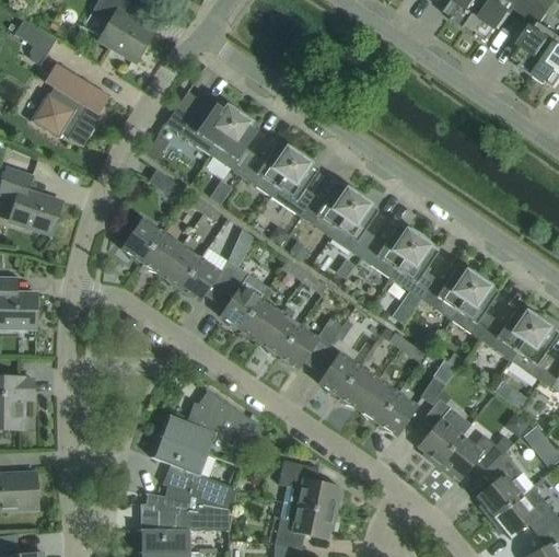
[(97,0),(93,8),(107,16),(108,23),(99,38),(132,58),(128,65),(129,66),(136,55),(141,53),(154,31),(123,11),(128,0),(97,0)]
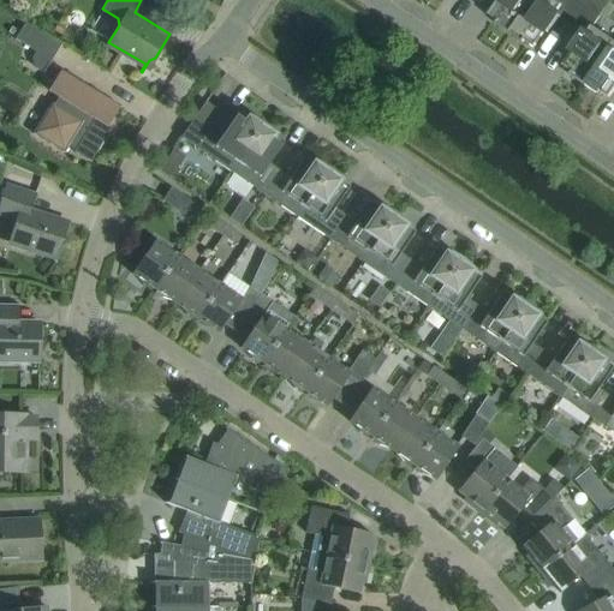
[(511,30),(530,0),(496,0),(489,11),(499,18),(498,21),(511,30)]
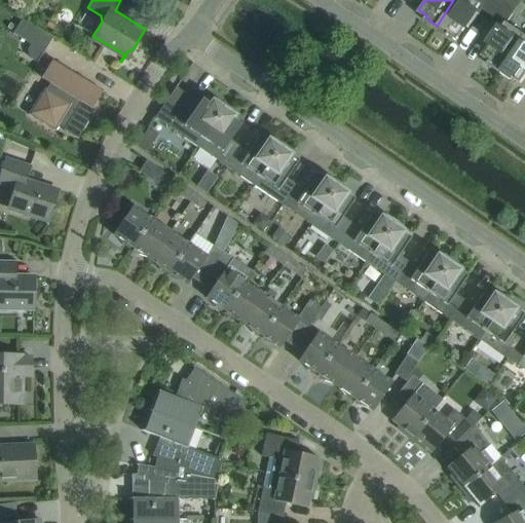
[(479,11),(489,17),(500,0),(453,0),(437,26),(448,33),(450,31),(458,37),(466,24),(470,26),(479,11)]
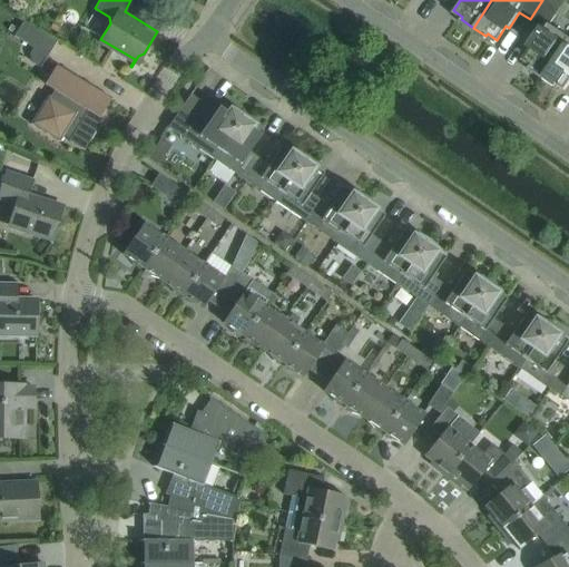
[(542,75),(568,36),(568,33),(550,21),(561,6),(552,0),(542,0),(530,19),(540,27),(529,41),(532,44),(522,58),(531,64),(530,66),(542,75)]
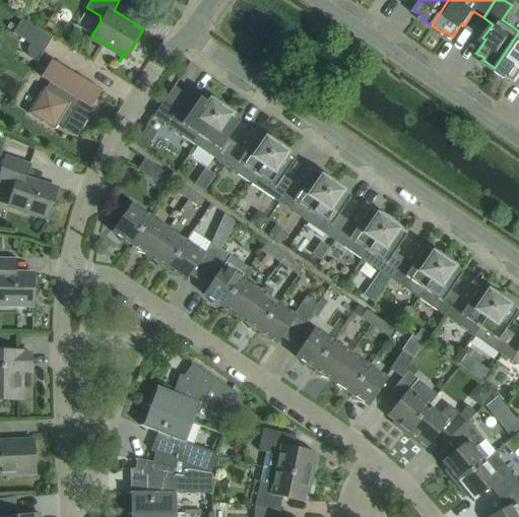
[(44,49),(53,35),(22,16),(13,30),(31,42),(28,46),(30,55),(38,59),(44,49)]
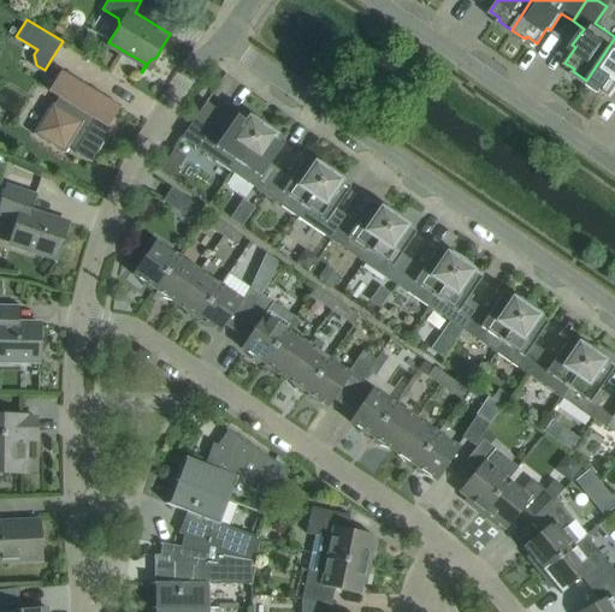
[(614,39),(586,81),(599,90),(602,88),(611,94),(614,88),(614,39)]
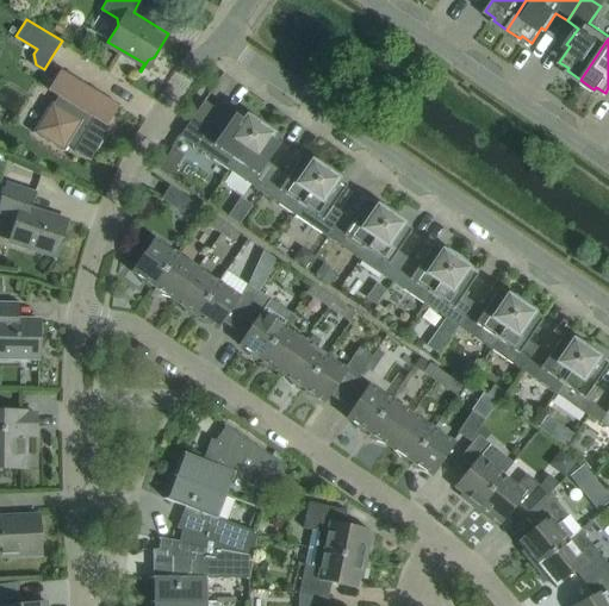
[(118,104),(61,68),(49,88),(61,94),(56,102),(51,100),(33,130),(63,149),(69,141),(76,145),(74,148),(91,158),(111,124),(107,122),(118,104)]
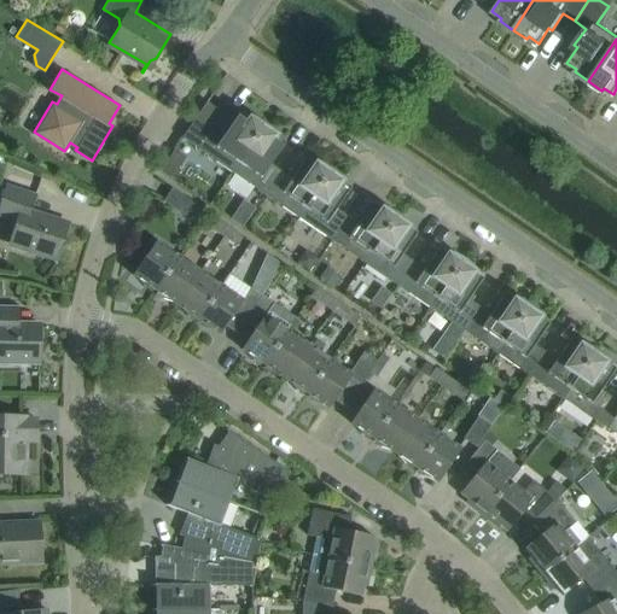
[(233,170),(263,124),(266,121),(260,117),(256,116),(250,112),(249,115),(242,110),(236,118),(205,98),(180,134),(233,170)]
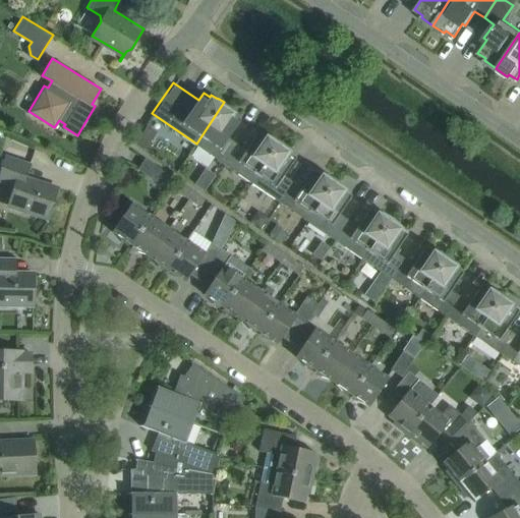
[(235,114),(236,113),(234,110),(231,108),(229,106),(224,102),(222,105),(196,144),(224,163),(237,142),(229,136),(241,118),(235,114)]
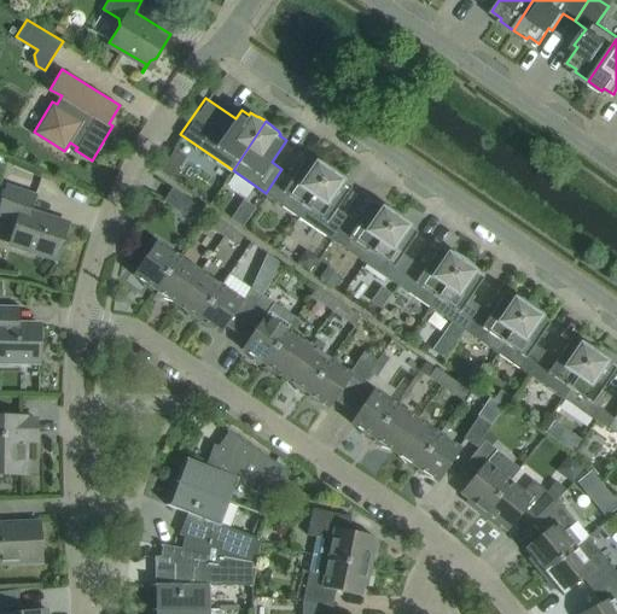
[(298,215),(332,167),(329,164),(326,163),(322,161),(315,158),(314,159),(308,155),(294,176),(281,169),(266,193),(298,215)]
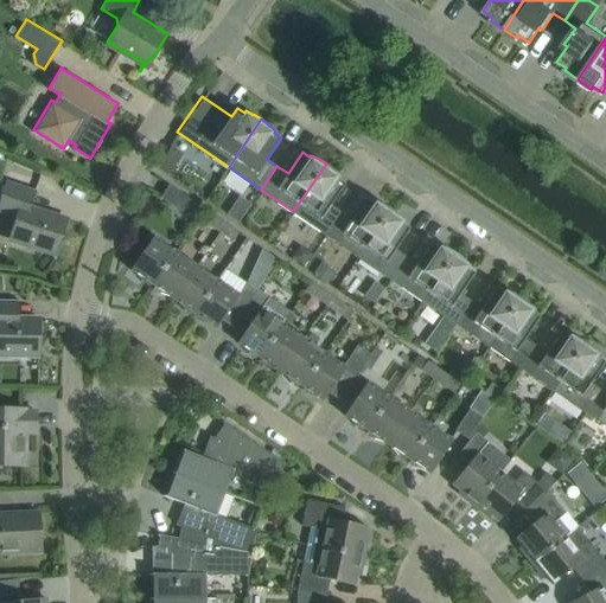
[(338,178),(339,175),(335,171),(332,168),(326,164),(293,211),(326,233),(342,210),(331,203),(345,183),(338,178)]
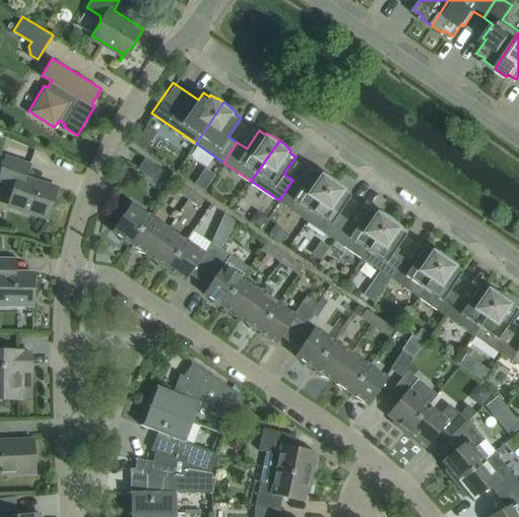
[(0,179),(15,185),(9,203),(47,215),(44,223),(45,223),(57,187),(25,176),(29,163),(6,154),(0,172),(0,179)]
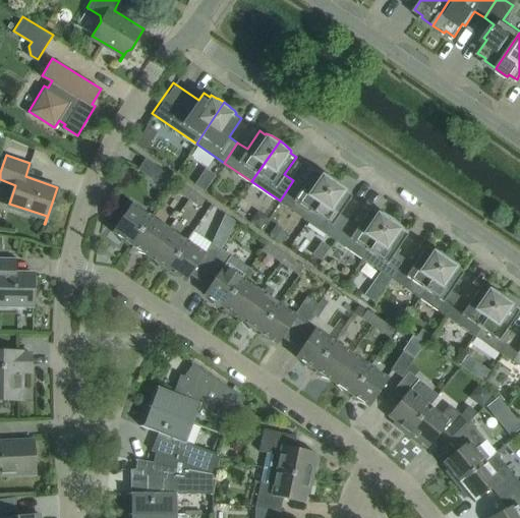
[(138,167),(157,180),(164,169),(146,157),(138,167)]
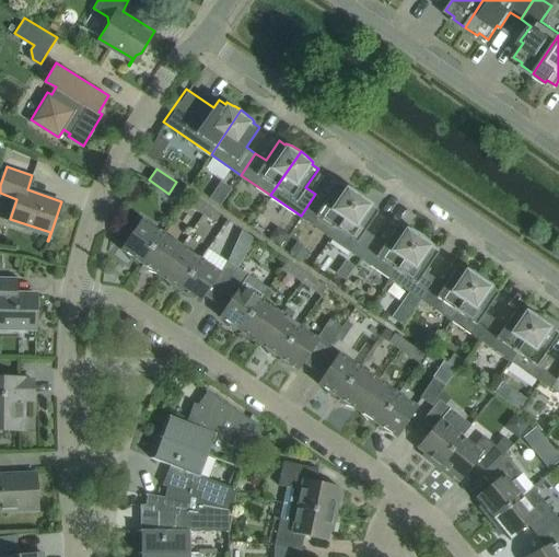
[(330,236),(361,192),(356,188),(352,187),(346,185),(345,186),(338,182),(325,201),(315,194),(301,216),(330,236)]
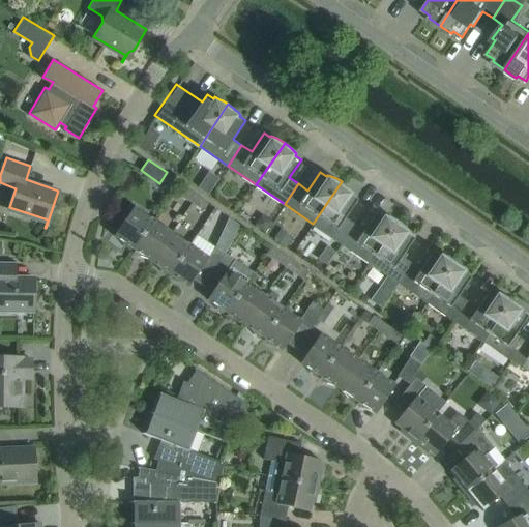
[(352,194),(353,193),(349,187),(347,185),(342,181),(313,224),(342,243),(355,223),(346,216),(358,198),(352,194)]
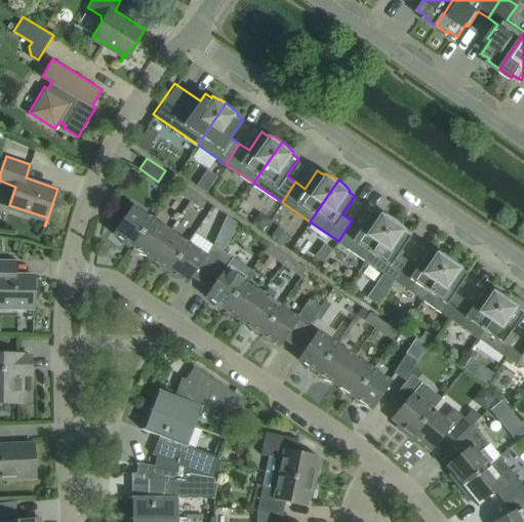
[(196,192),(186,185),(180,192),(191,199),(196,192)]
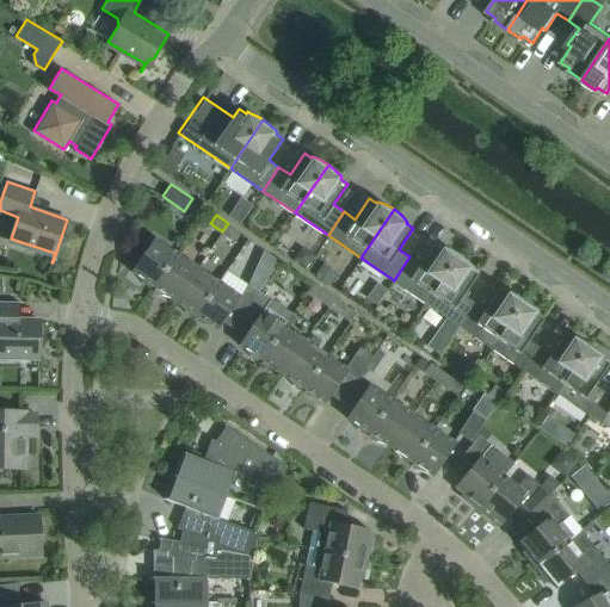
[(239,230),(228,223),(222,231),(234,240),(239,230)]
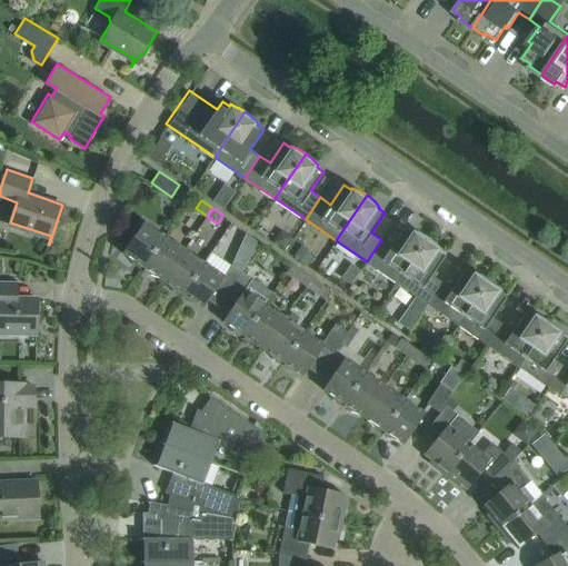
[(143,265),(165,234),(145,220),(123,251),(143,265)]
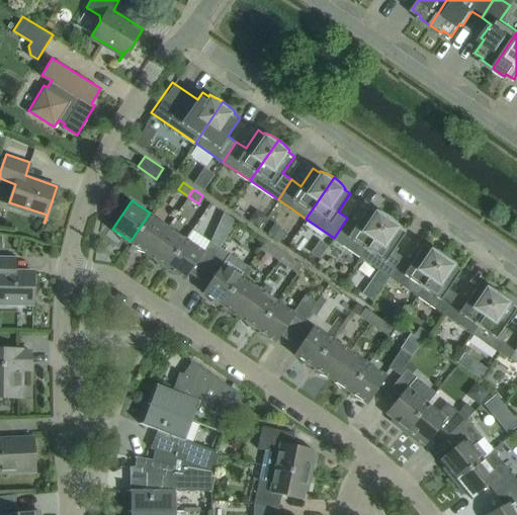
[(361,256),(390,216),(386,213),(381,210),(378,209),(375,208),(374,210),(368,205),(356,224),(347,218),(334,238),(361,256)]
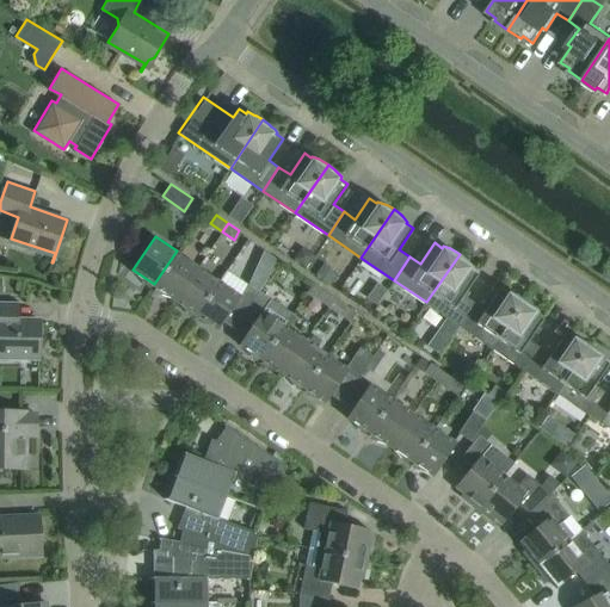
[(176,299),(198,266),(177,251),(154,284),(176,299)]
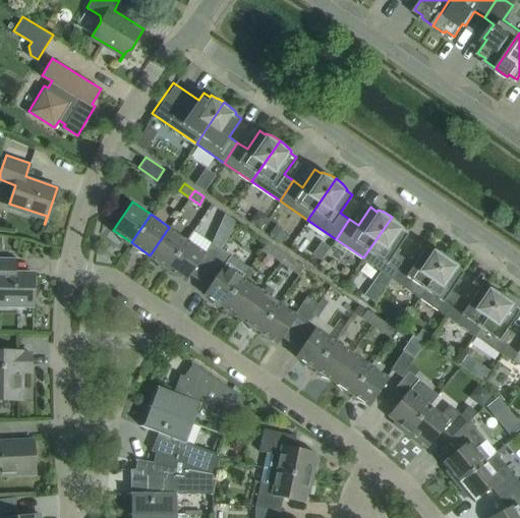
[(402,229),(403,227),(399,223),(396,221),(392,217),(363,257),(391,277),(405,256),(396,250),(408,233),(402,229)]
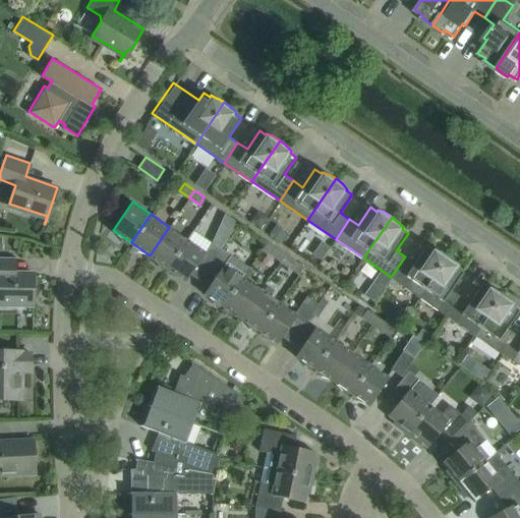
[(168,268),(187,239),(169,227),(150,255),(168,268)]
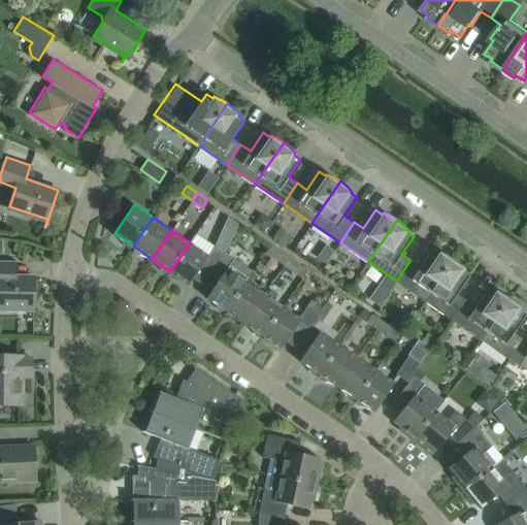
[(203,283),(225,252),(196,232),(190,242),(170,271),(189,284),(194,276),(203,283)]
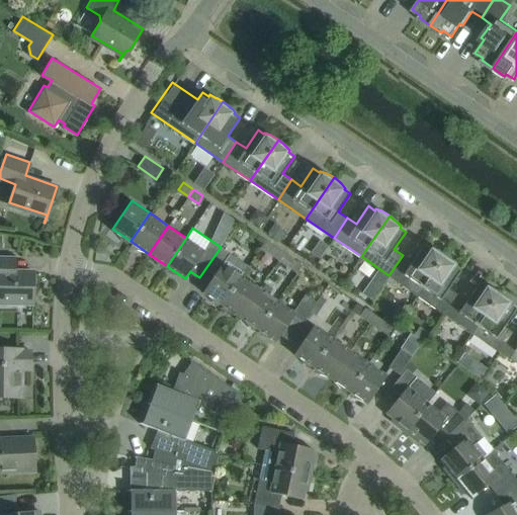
[(284,251),(266,239),(261,246),(279,258),(284,251)]
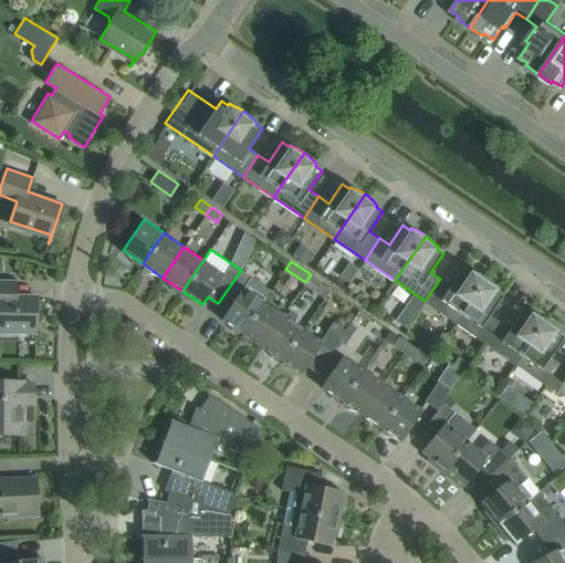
[(456,322),(485,277),(480,273),(474,271),(471,270),(470,271),(463,267),(450,285),(440,279),(425,301),(456,322)]
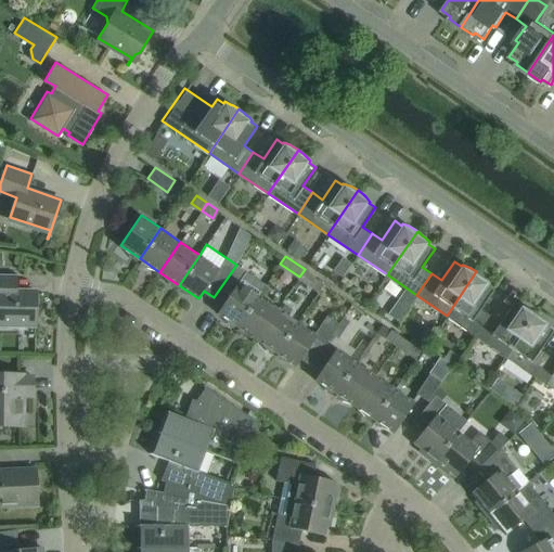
[(258,295),(266,284),(236,265),(214,297),(222,304),(218,311),(237,325),(258,295)]
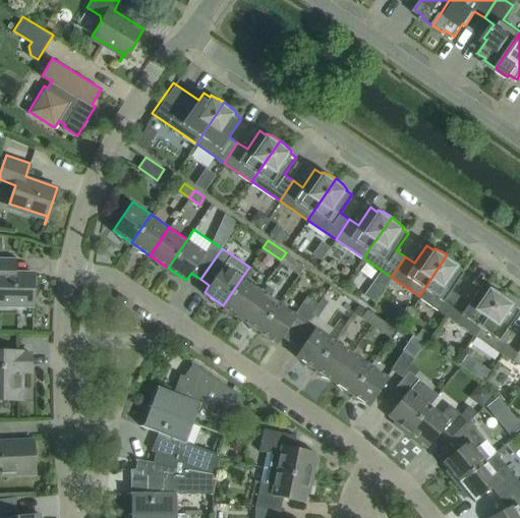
[(305,266),(286,252),(281,260),(300,273),(305,266)]
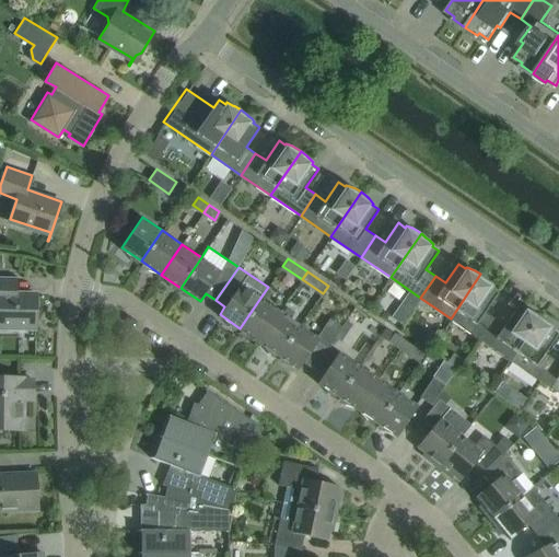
[(492,287),(493,286),(488,280),(486,278),(480,274),(451,318),(480,339),(496,317),(486,311),(499,291),(492,287)]
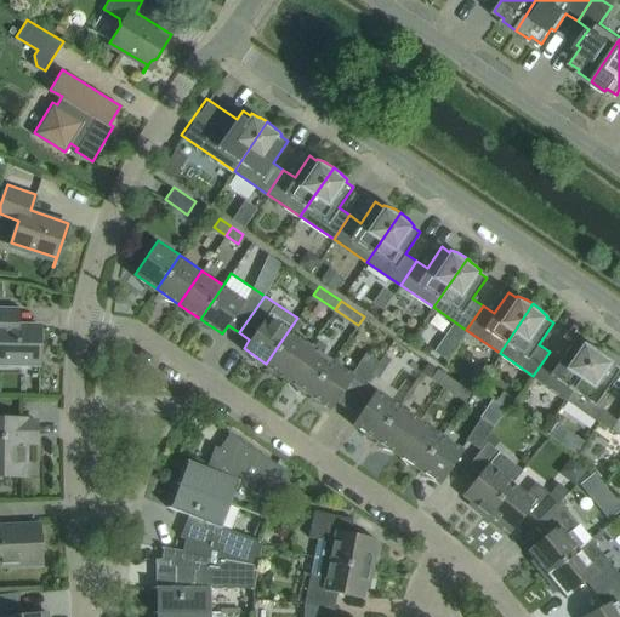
[(40,324),(18,323),(5,323),(6,306),(0,306),(0,360),(39,361),(38,375),(39,375),(40,324)]
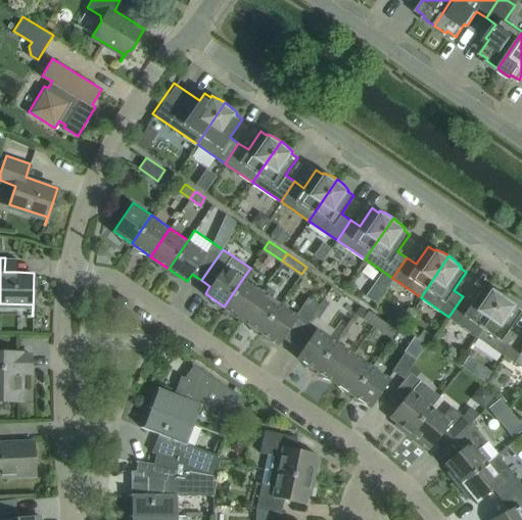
[(242,319),(262,290),(243,278),(224,306),(242,319)]
